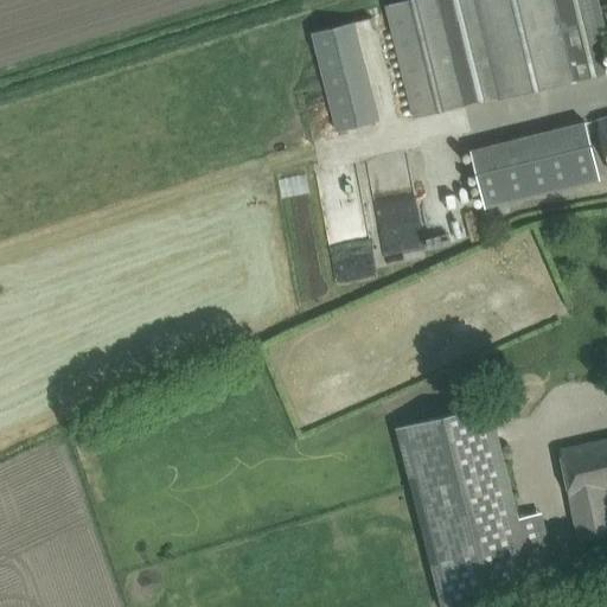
[(606,39),(598,0),(414,0),(388,6),(415,119),(497,98),(497,101),(606,75),(601,55),(606,53),(606,39)]
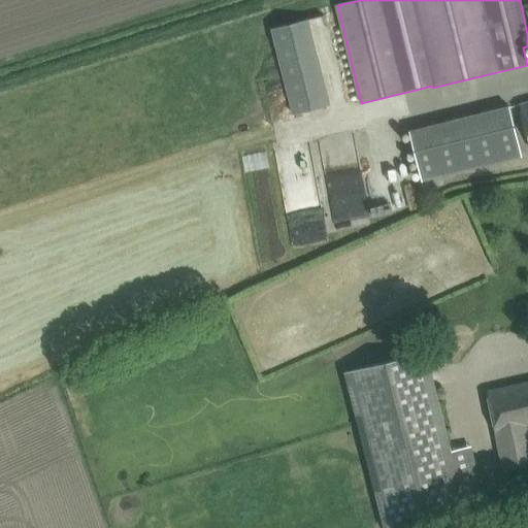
[(272,28),(293,116),(330,106),(308,19),(272,28)]
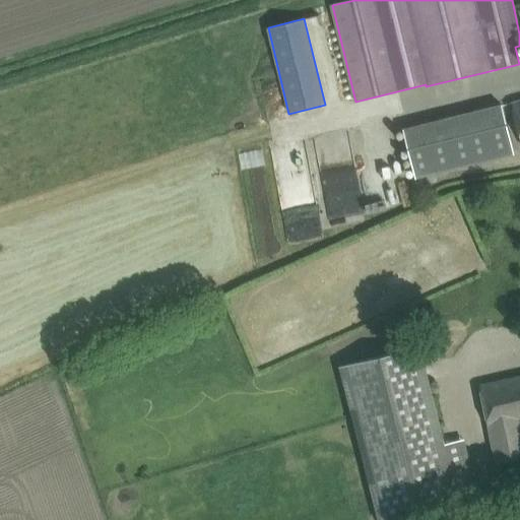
[(519,98),(511,101),(513,109),(519,137),(519,98)]
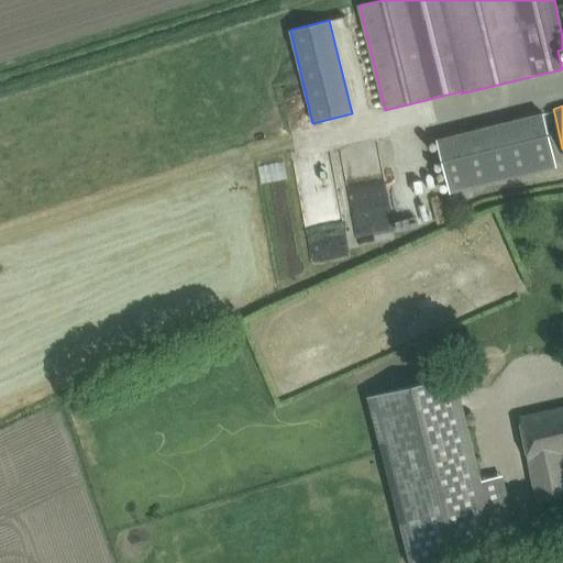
[(435,140),(450,194),(556,167),(542,112),(435,140)]
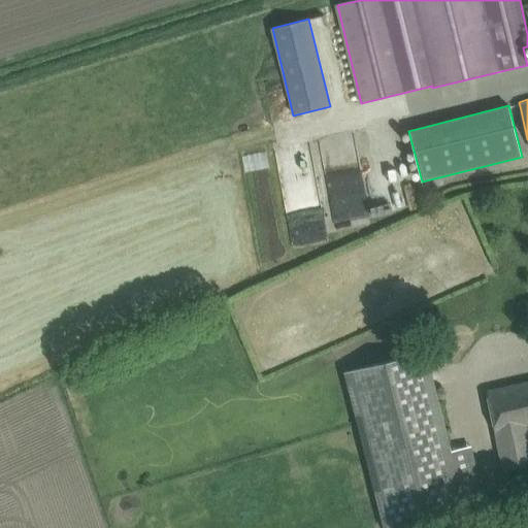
[(290,219),(294,242),(326,237),(322,213),(290,219)]
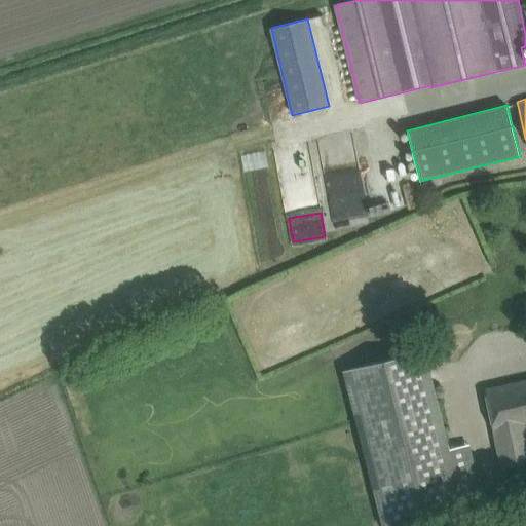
[(424,352),(345,372),(382,525),(398,525),(463,511),(424,352)]
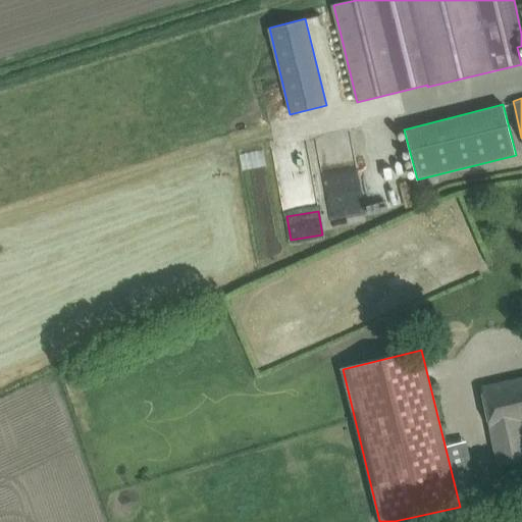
[(521,377),(477,386),(494,467),(521,461),(521,441),(517,420),(521,419),(521,377)]
